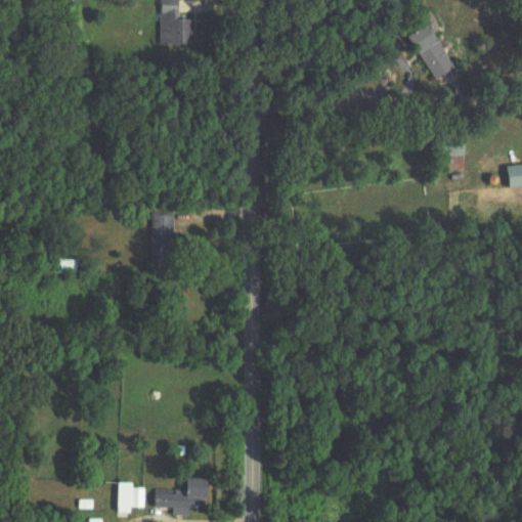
[(188,43),(189,16),(176,16),(175,0),(156,0),(156,43),(188,43)]
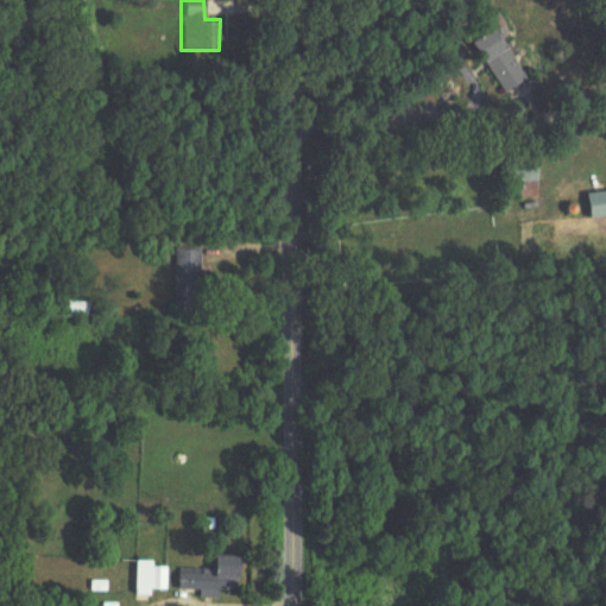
[(506,92),(529,77),(498,26),(474,42),(506,92)]
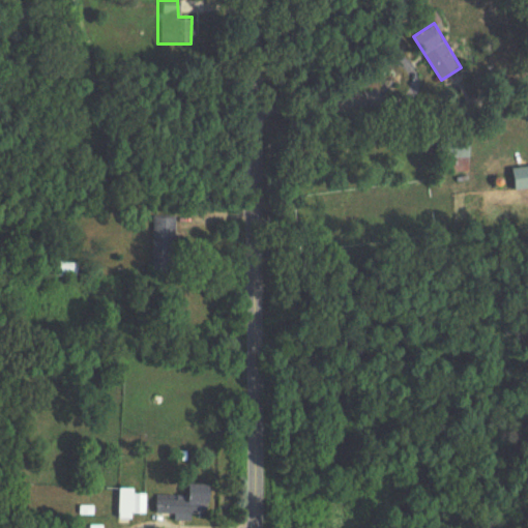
[(439,173),(469,173),(469,144),(439,144),(439,173)]
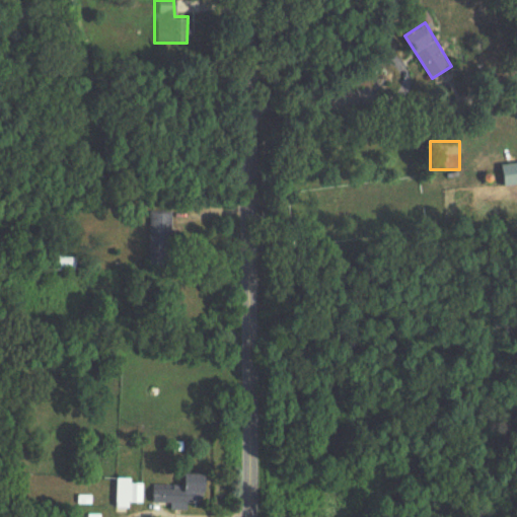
[(516,162),(502,164),(505,186),(516,183),(516,162)]
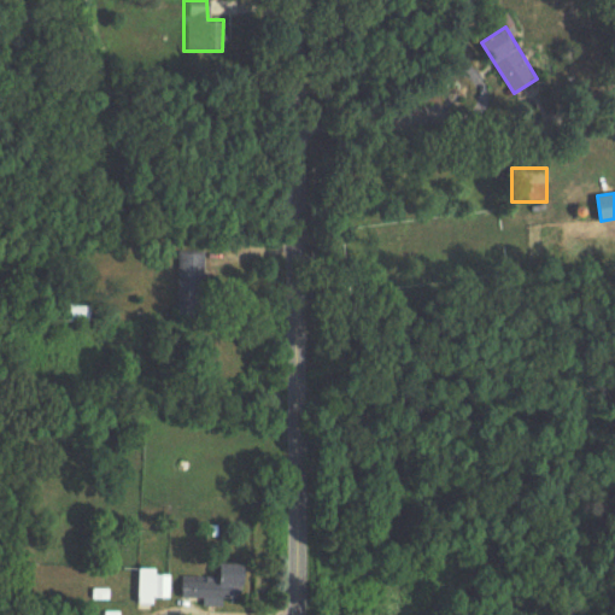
[(205,315),(205,251),(177,251),(177,315),(205,315)]
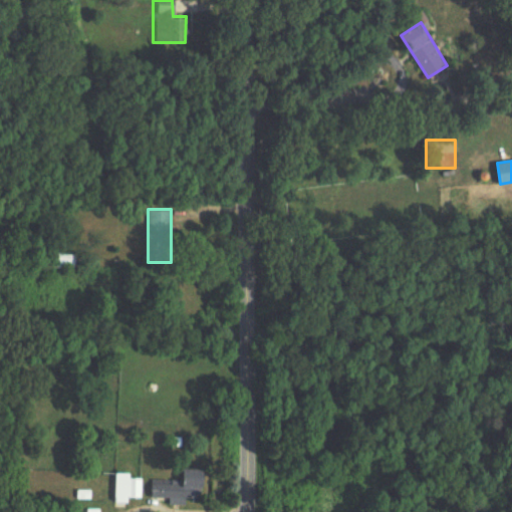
[(77,256),(58,252),(55,266),(74,270),(77,256)]
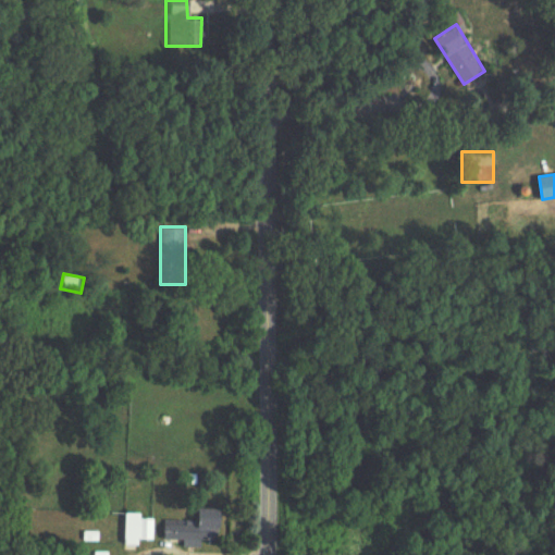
[(199,518),(162,518),(162,539),(223,539),(223,507),(199,507),(199,518)]
